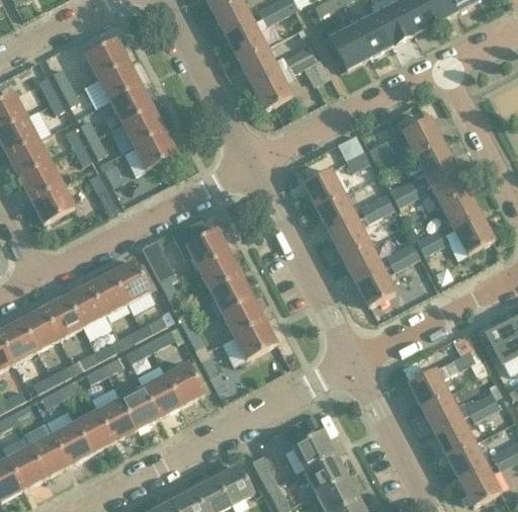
[(206,0),(213,12),(237,0),(206,0)]
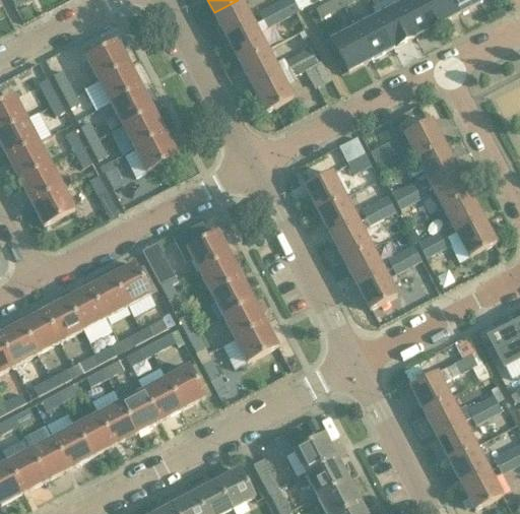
[(226,37),(255,22),(254,21),(250,13),(243,0),(238,0),(214,12),(226,37)]
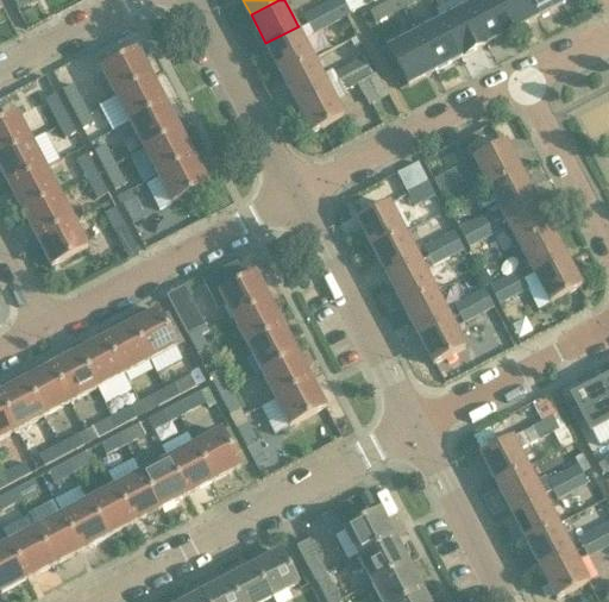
[(328,22),(332,20),(321,0),(319,1),(303,11),(307,19),(313,30),(328,22)]
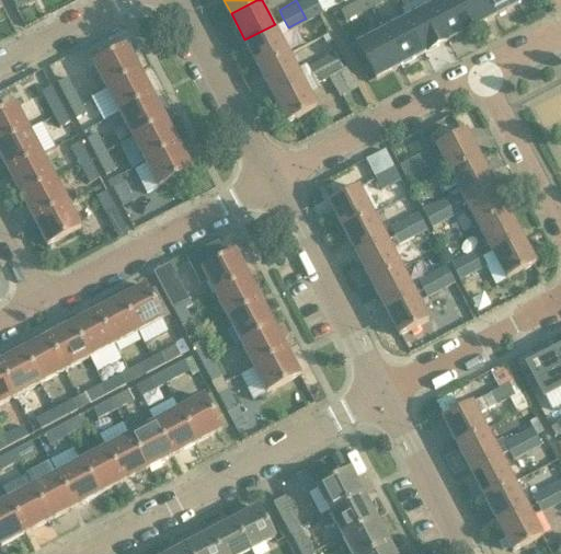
[(296,0),(306,19),(317,12),(321,10),(322,9),(318,0),(296,0)]
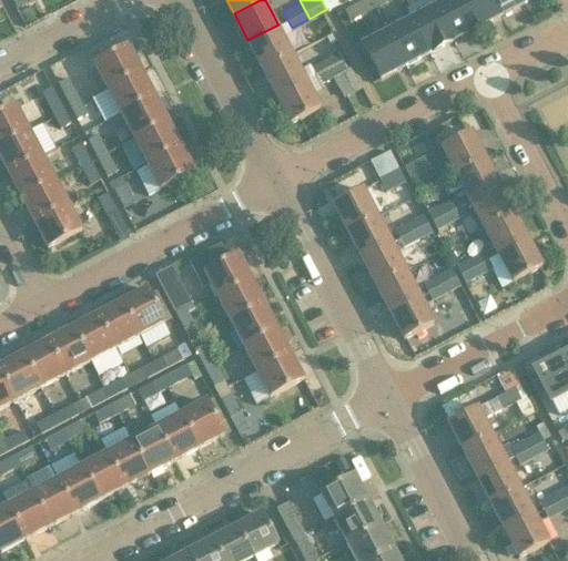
[(322,0),(326,9),(342,1),(341,0),(322,0)]
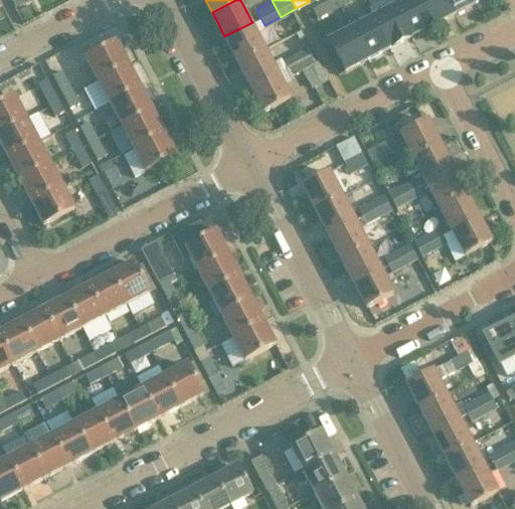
[(340,4),(338,0),(322,0),(312,5),(318,16),(340,4)]
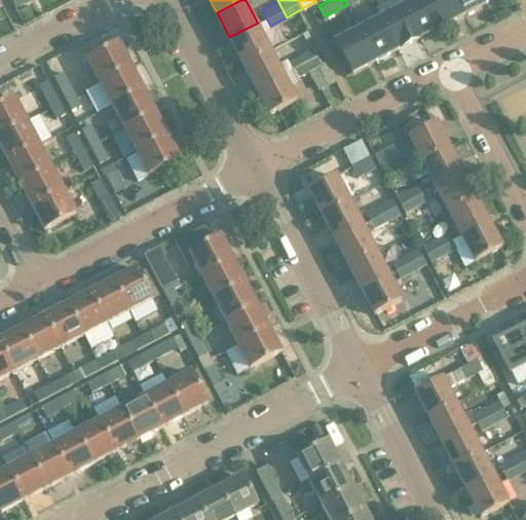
[(442,23),(428,0),(412,0),(404,4),(419,34),(442,23)]
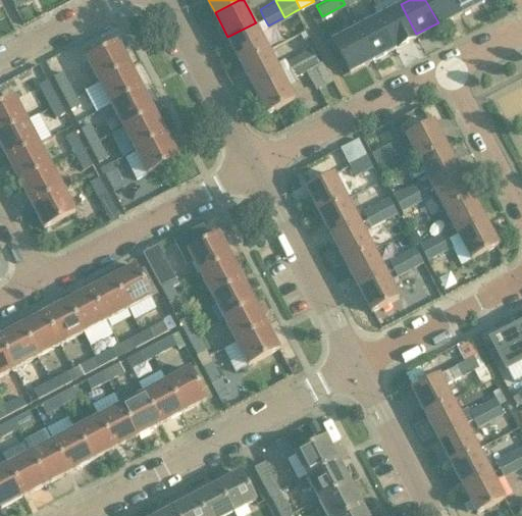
[(460,11),(454,0),(425,0),(438,22),(460,11)]
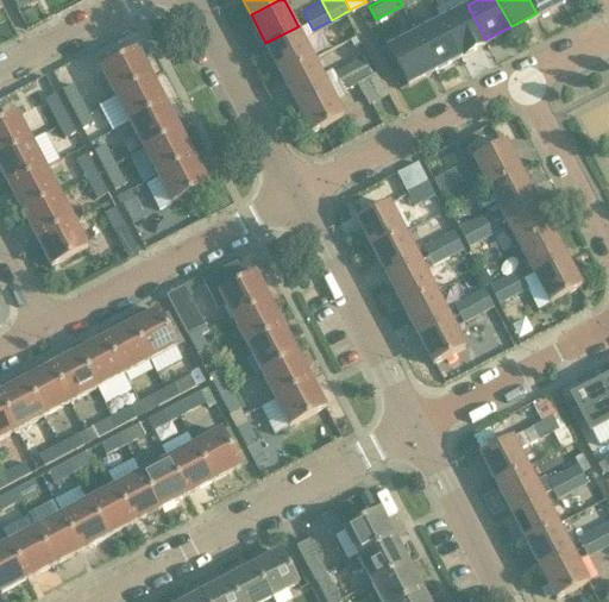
[(529,0),(537,13),(560,0),(529,0)]
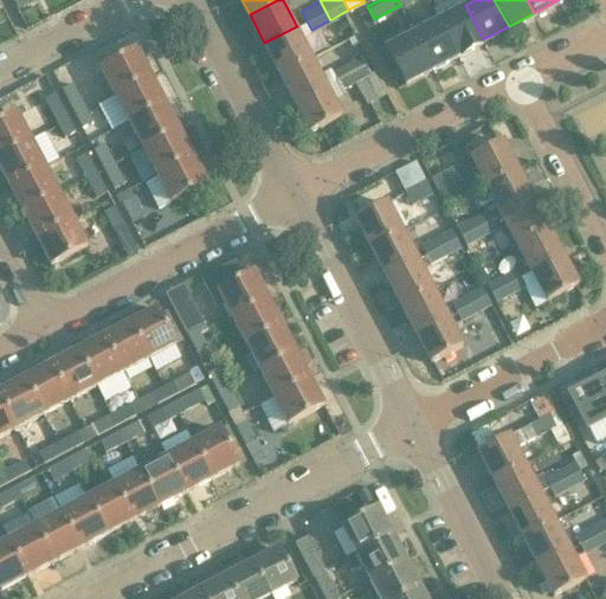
[(465,5),(440,19),(458,53),(483,39),(465,5)]
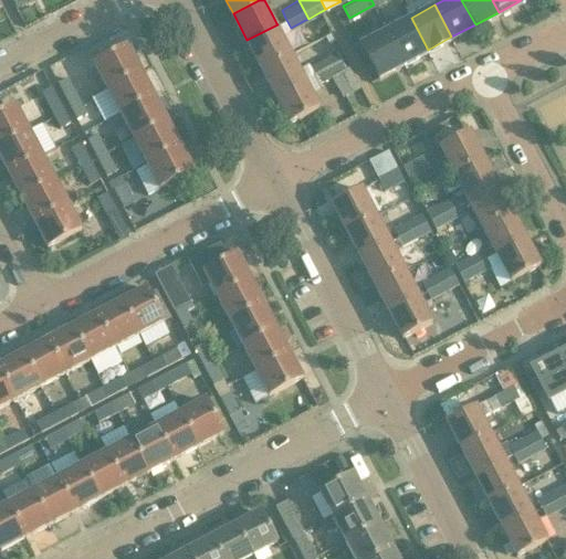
[(428,50),(411,18),(387,30),(404,62),(428,50)]
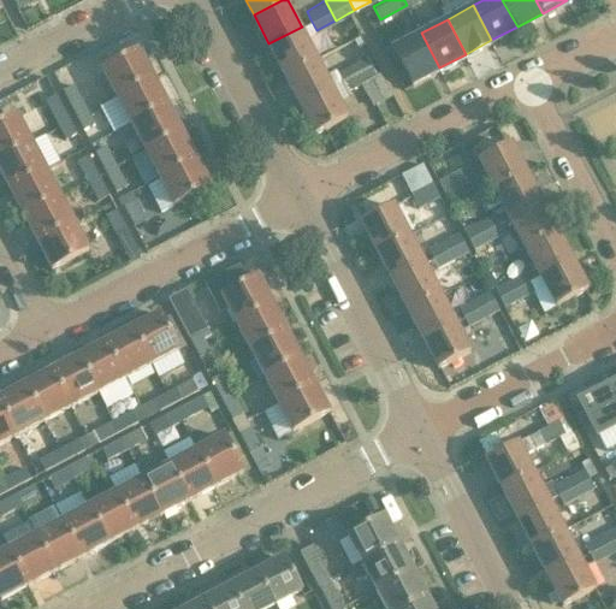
[(302,27),(268,43),(284,72),(317,55),(302,27)]
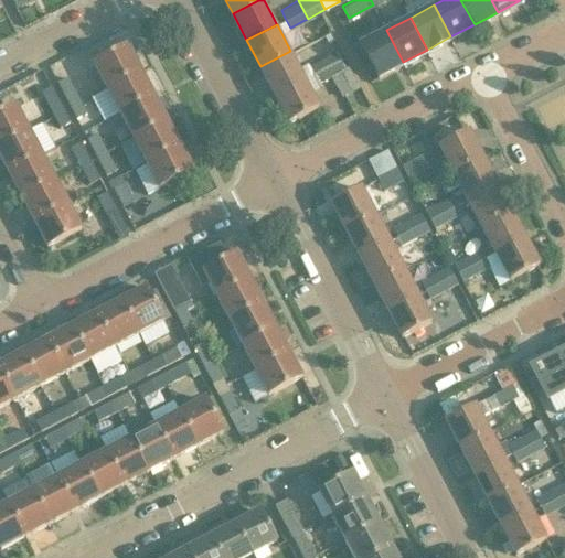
[(403,62),(386,30),(362,43),(379,75),(403,62)]
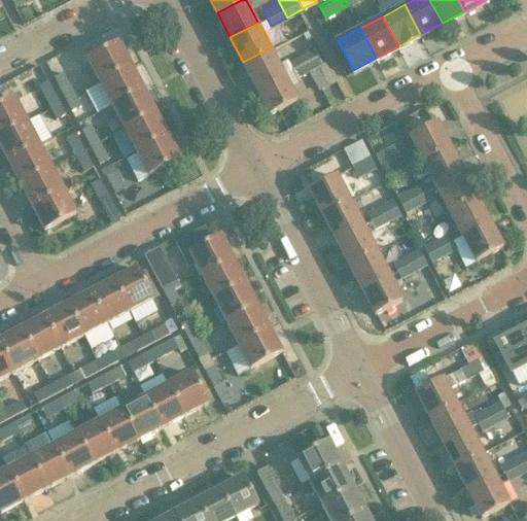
[(100,79),(131,64),(118,40),(88,56),(100,79)]
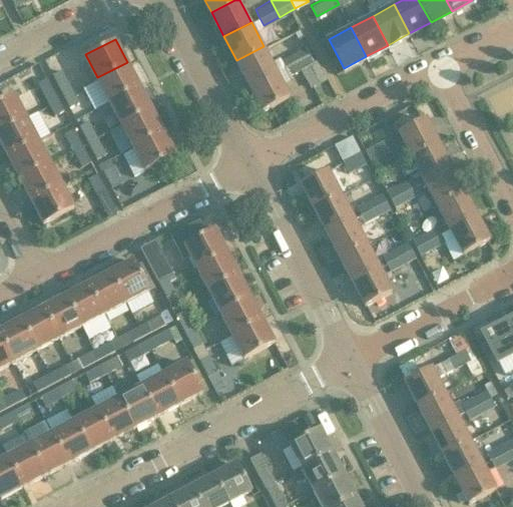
[(293,51),(301,68),(309,85),(326,77),(316,57),(313,59),(307,45),(293,51)]
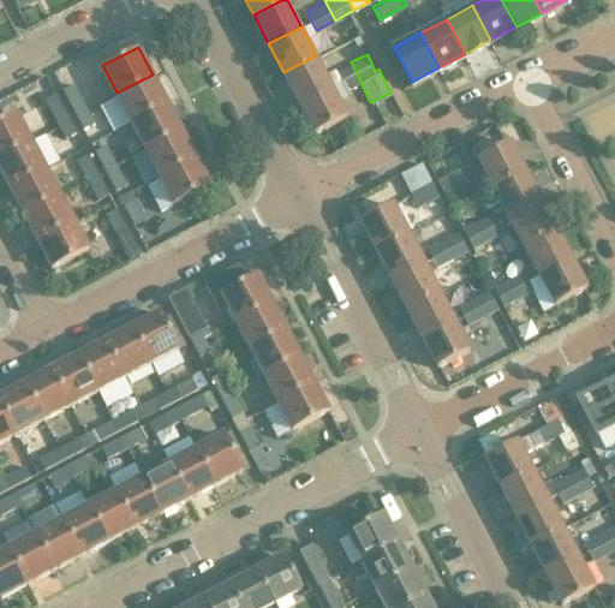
[(316,55),(284,72),(299,101),(332,84),(332,83),(316,55)]
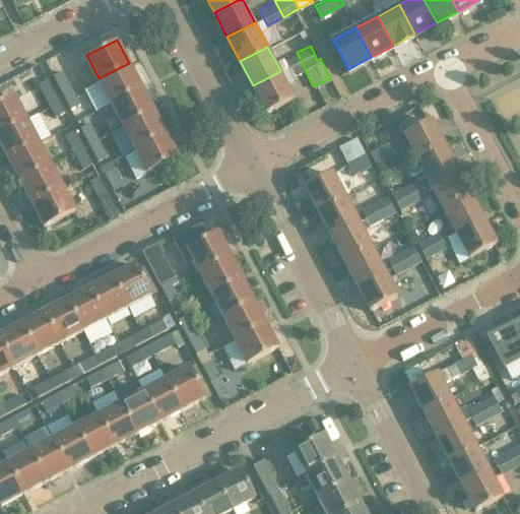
[(280,71),(253,85),(266,111),(294,97),(284,78),(305,69),(297,52),(283,58),(287,66),(280,70),(280,71)]
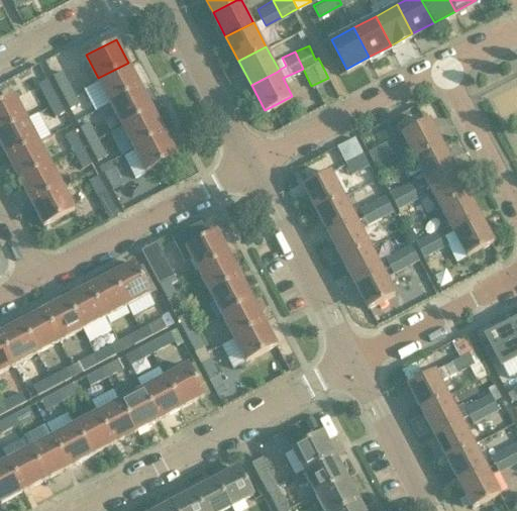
[(49,103),(60,98),(39,61),(28,66),(36,81),(27,85),(39,108),(49,103)]
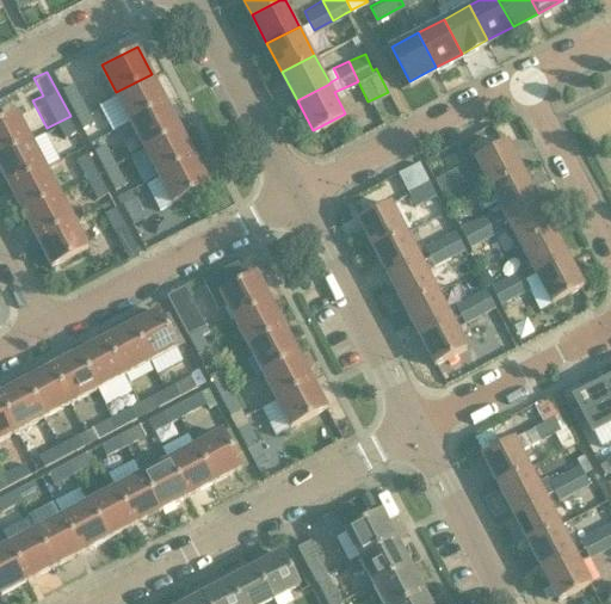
[(166,100),(152,74),(116,92),(129,119),(166,100)]
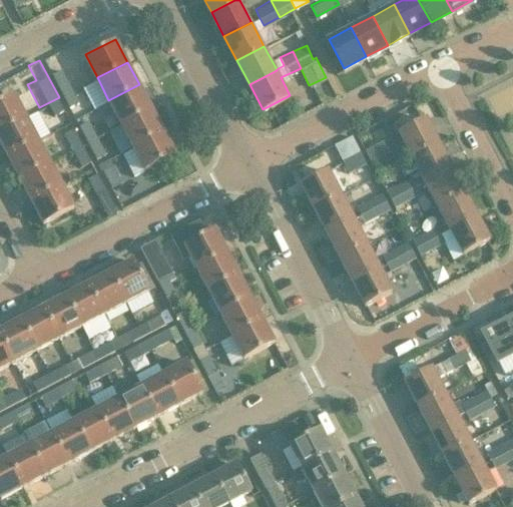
[(63,95),(74,90),(62,67),(51,72),(63,95)]
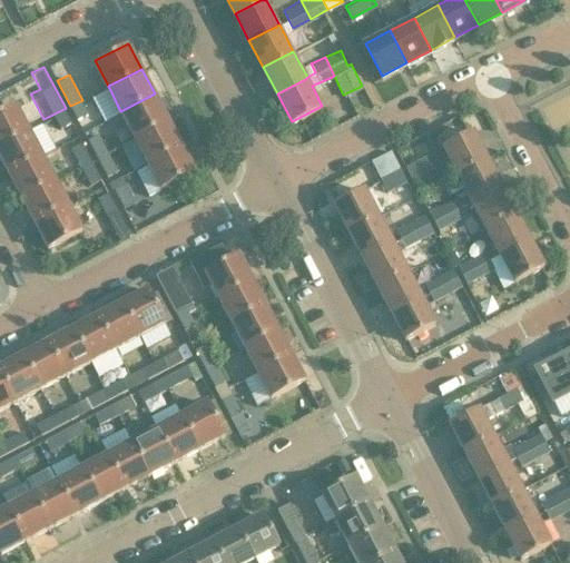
[(167,118),(155,94),(120,111),(134,136),(167,118)]
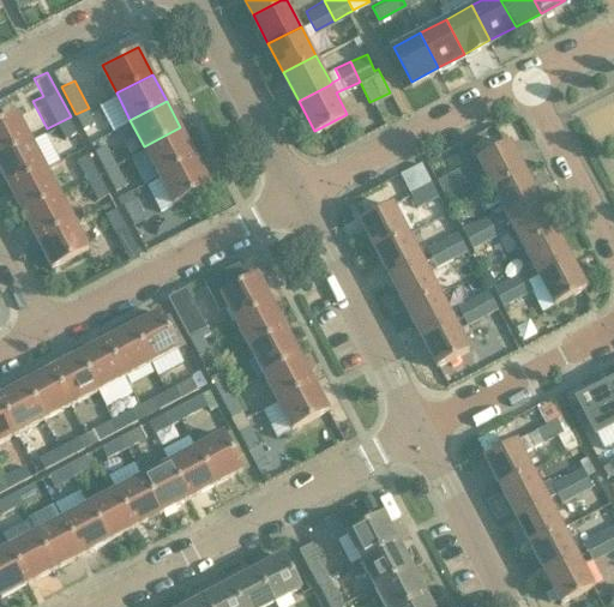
[(89,108),(76,114),(82,125),(94,119),(89,108)]
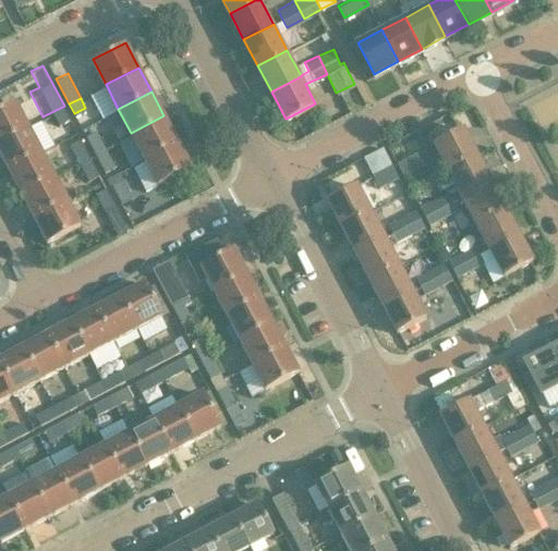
[(0,139),(28,125),(15,100),(0,108),(0,139)]
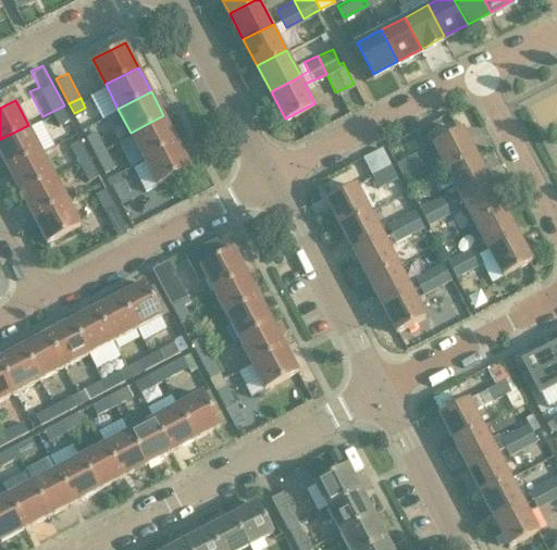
[(76,130),(64,105),(53,111),(59,122),(56,123),(62,137),(76,130)]
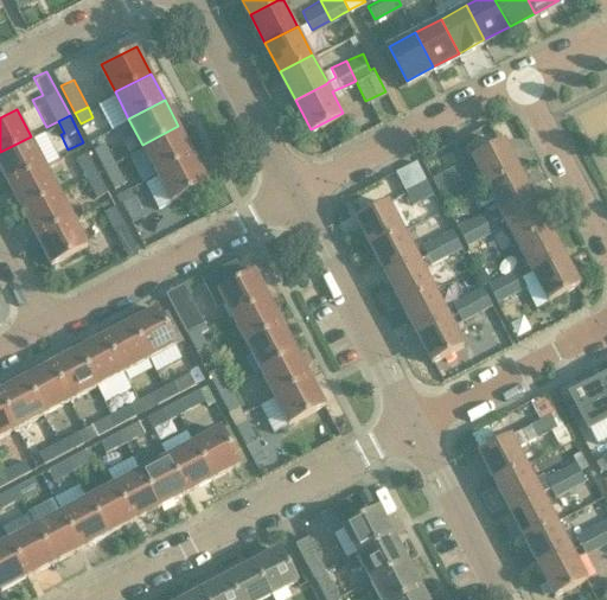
[(178,126),(142,145),(157,172),(192,153),(178,126)]
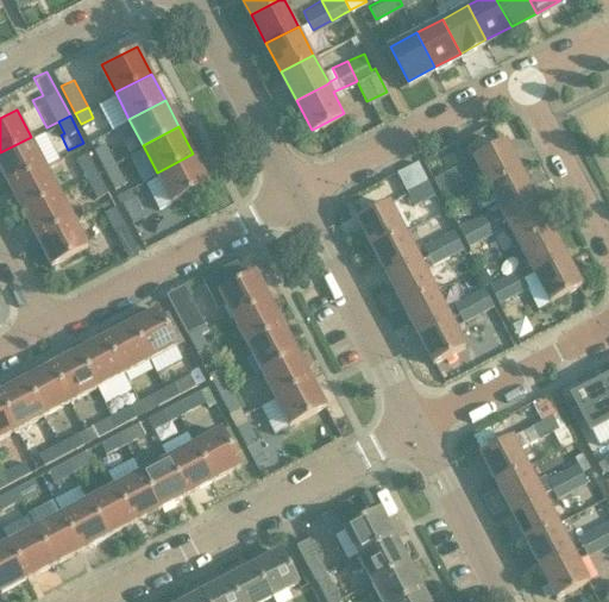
[(45,163),(31,137),(0,152),(0,167),(8,182),(45,163)]
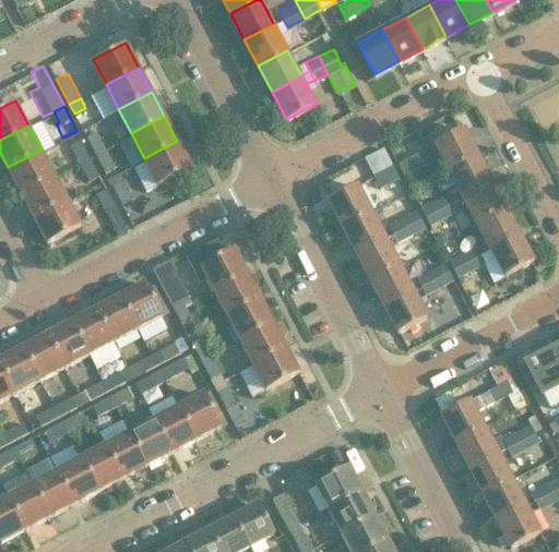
[(449,168),(478,153),(464,126),(435,141),(449,168)]
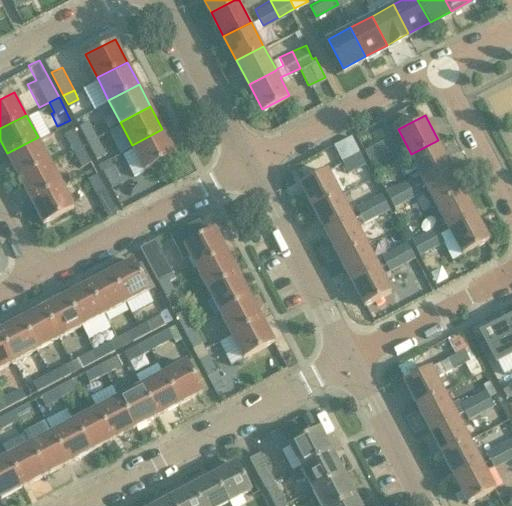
[(87,140),(97,134),(88,118),(78,123),(87,140)]
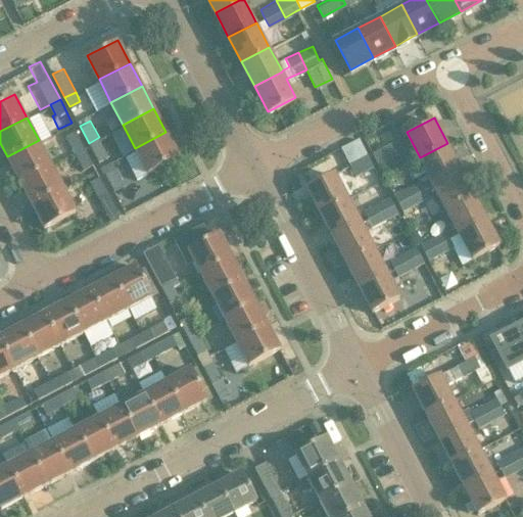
[(75,151),(85,145),(76,128),(65,134),(75,151)]
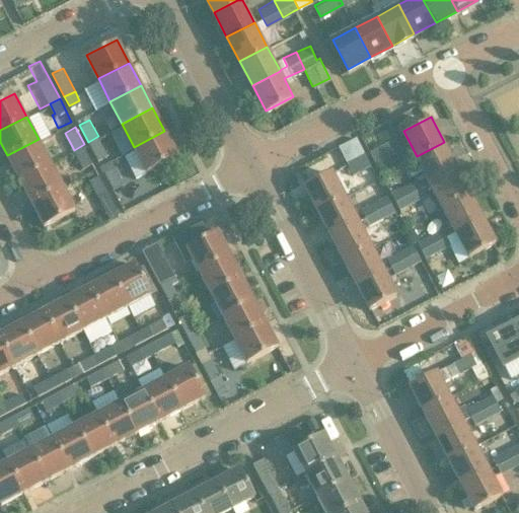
[(164,131),(134,147),(146,170),(176,154),(164,131)]
